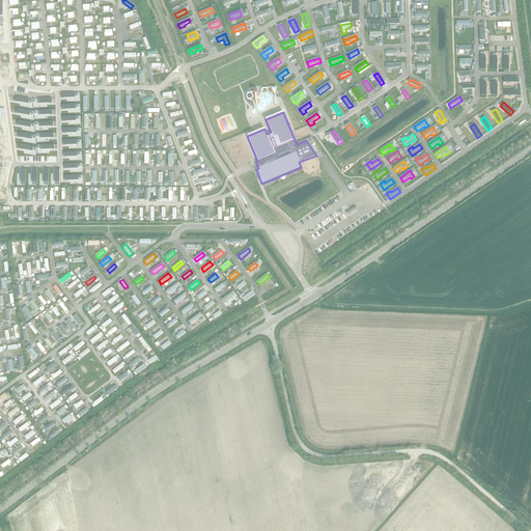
[(77,283),(76,281),(66,287),(68,289),(77,283)]
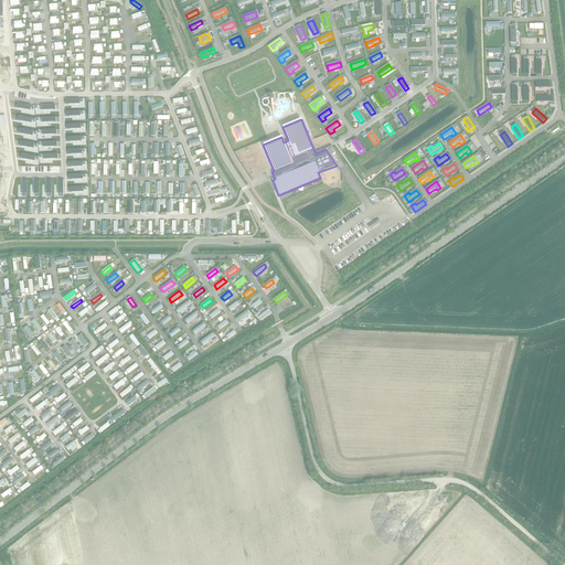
[(252,305),(254,309),(262,302),(259,299),(252,305)]
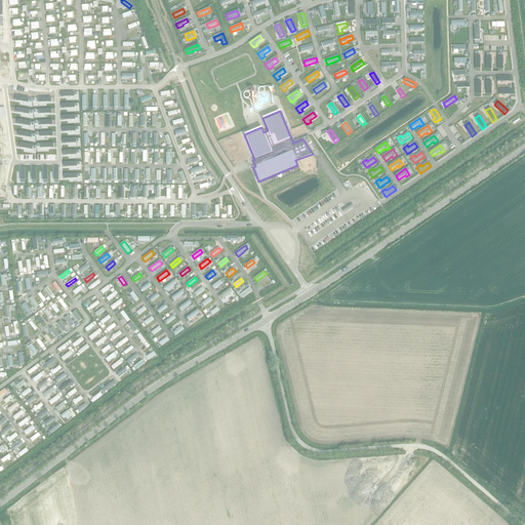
[(101,283),(98,280),(90,286),(92,289),(101,283)]
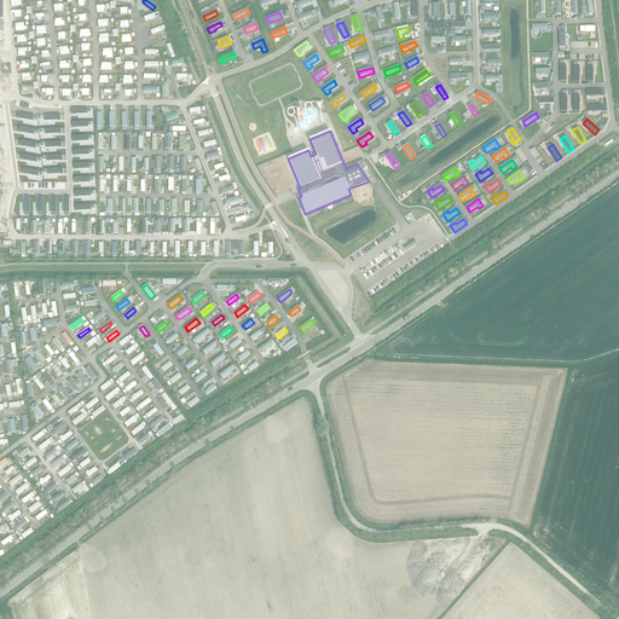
[(196,343),(208,335),(204,330),(194,339),(196,343)]
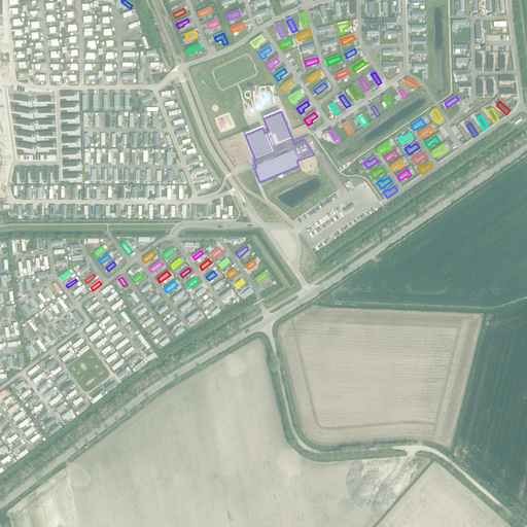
[(213,287),(215,290),(223,284),(220,281),(213,287)]
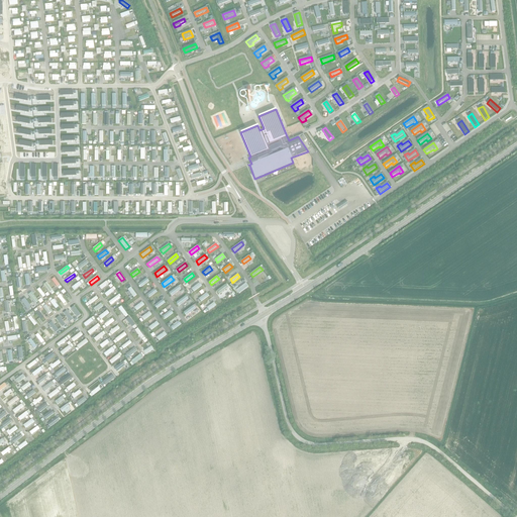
[(141,287),(149,281),(146,278),(138,284),(141,287)]
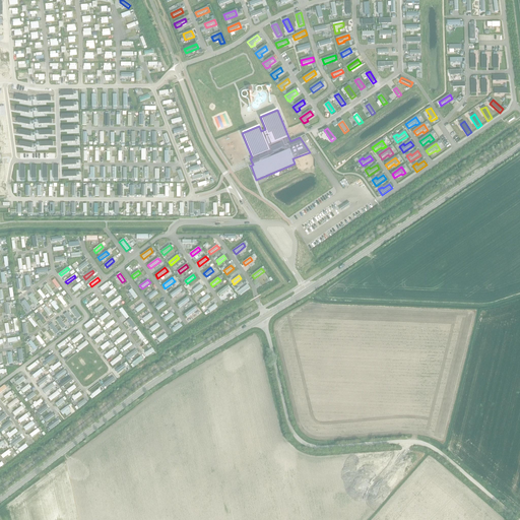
[(100,288),(102,291),(109,285),(107,282),(100,288)]
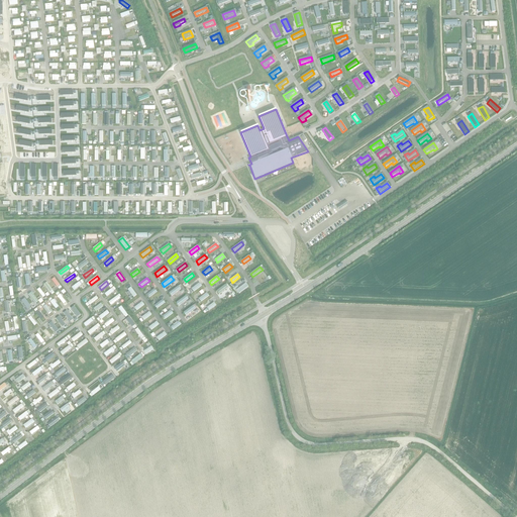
[(49,293),(53,290),(46,282),(43,285),(49,293)]
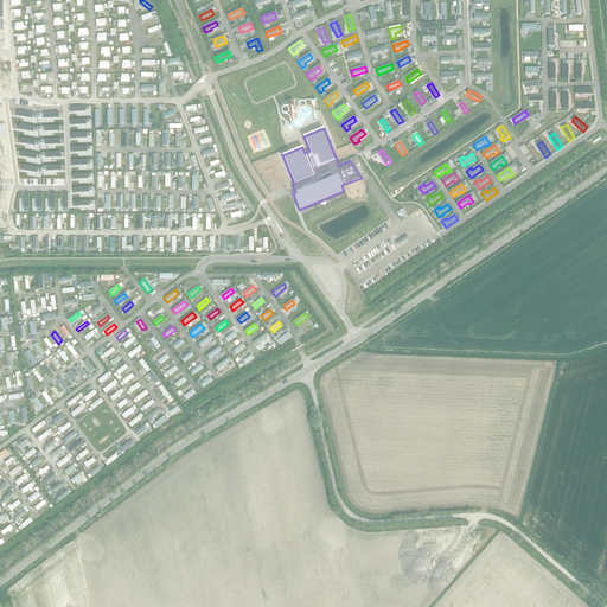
[(84,337),(87,340),(96,334),(93,331),(84,337)]
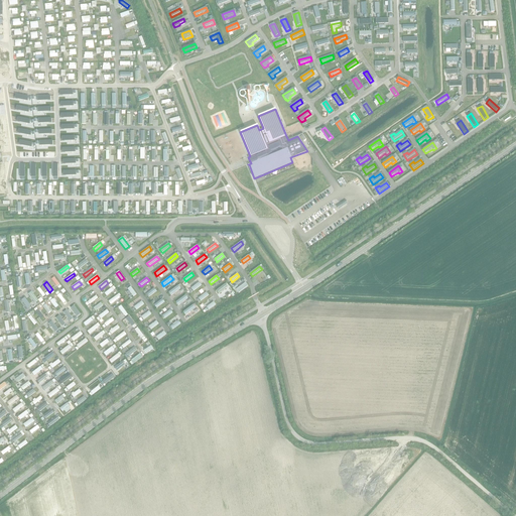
[(194,291),(202,285),(199,282),(190,288),(194,291)]
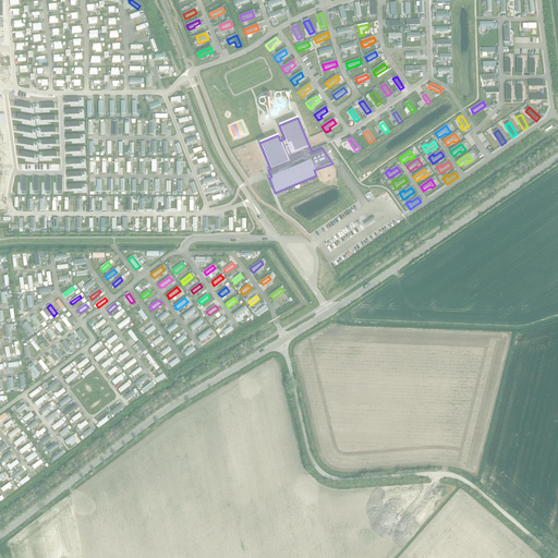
[(255,313),(258,316),(268,310),(265,305),(255,313)]
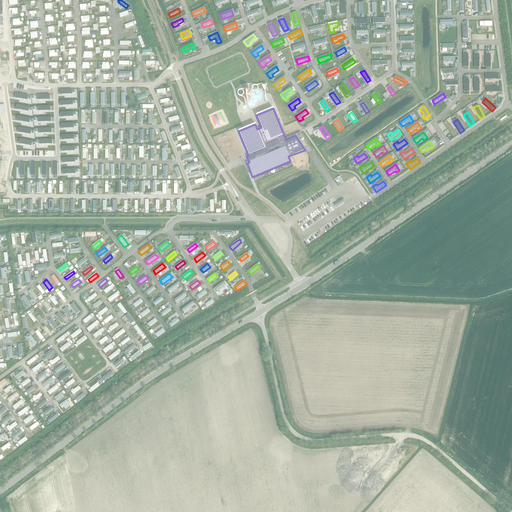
[(226,285),(223,281),(214,288),(217,292),(226,285)]
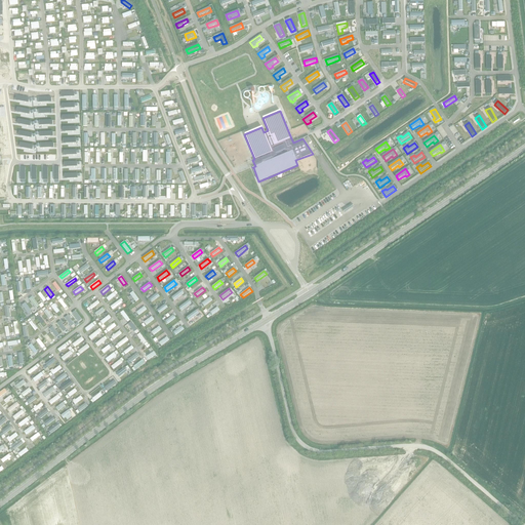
[(174,300),(184,293),(182,290),(171,297),(174,300)]
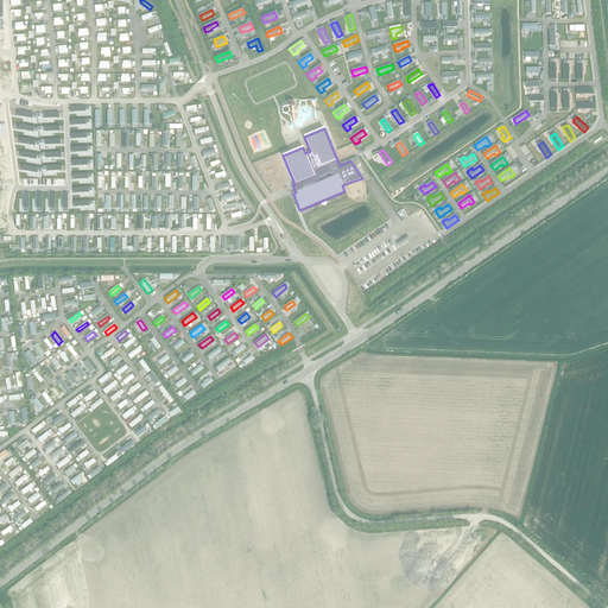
[(150,341),(157,349),(160,347),(154,337),(150,341)]
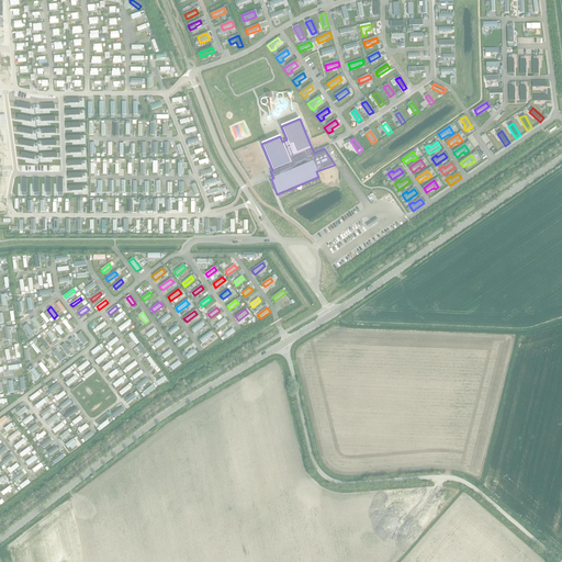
[(49,322),(43,313),(41,315),(46,324),(49,322)]
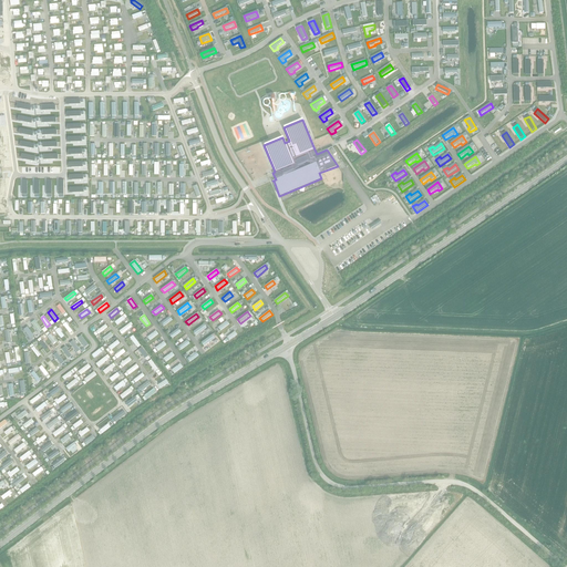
[(125,319),(123,316),(114,322),(116,326),(125,319)]
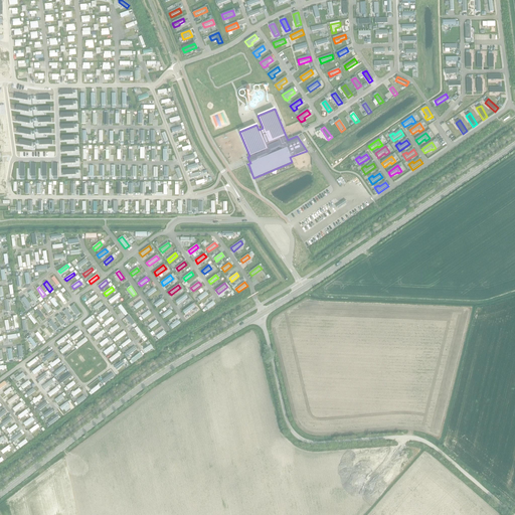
[(154,288),(146,294),(148,297),(156,291),(154,288)]
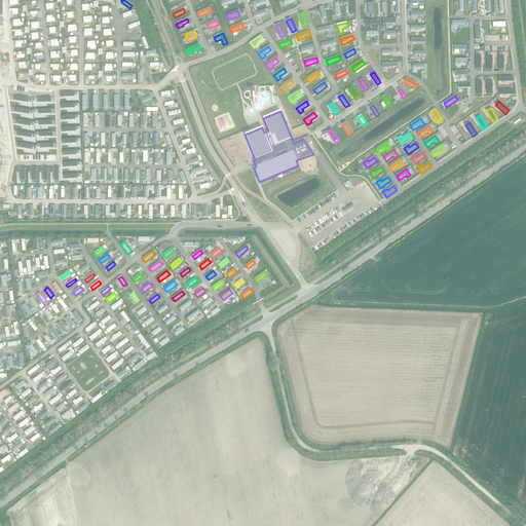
[(39,306),(32,297),(29,300),(36,309),(39,306)]
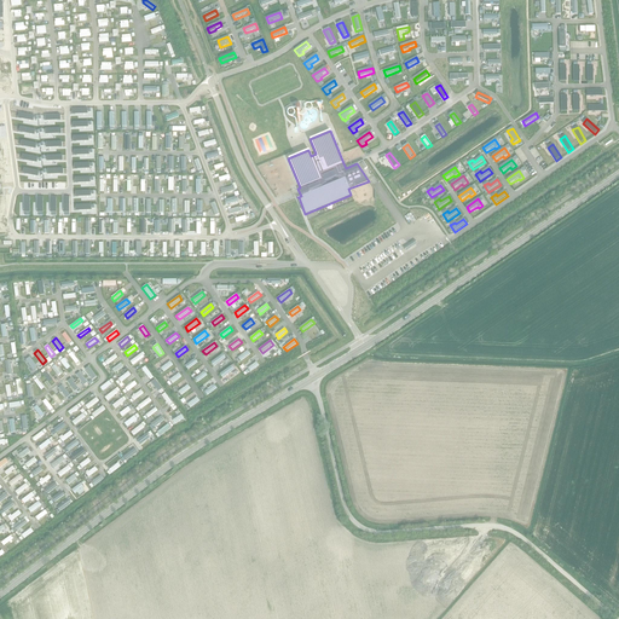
[(248,351),(238,358),(241,362),(250,354),(248,351)]
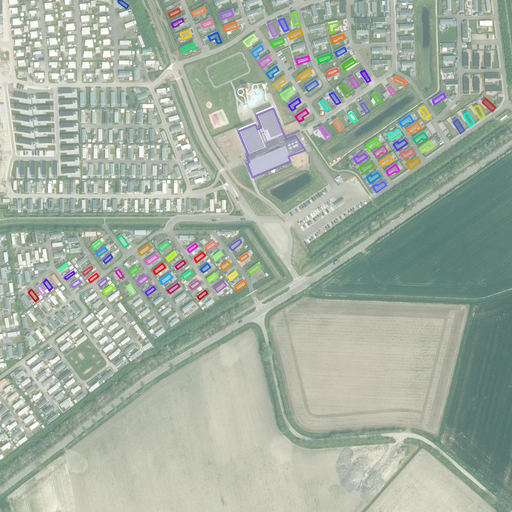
[(65,299),(59,291),(57,293),(63,301),(65,299)]
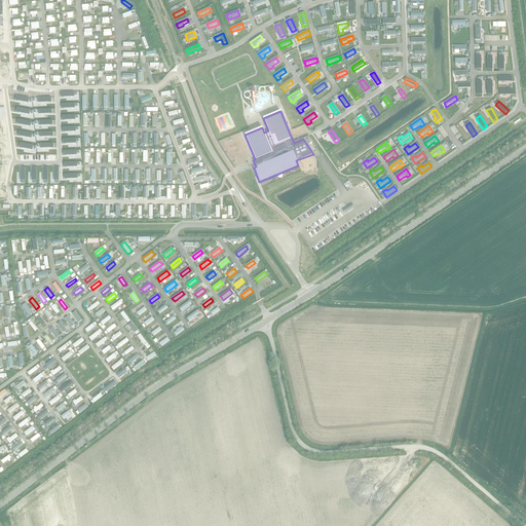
[(113,310),(122,303),(120,300),(110,307),(113,310)]
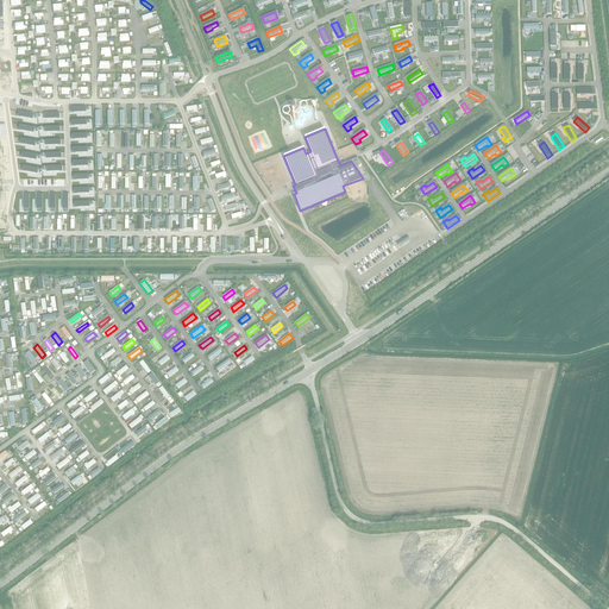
[(219,347),(207,357),(211,360),(221,352),(219,347)]
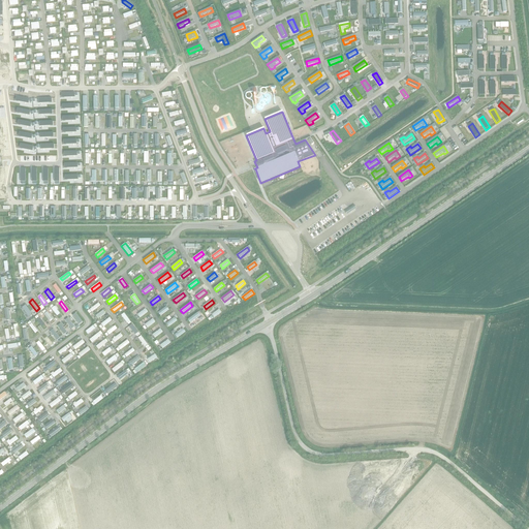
[(92,312),(100,306),(98,303),(90,310),(92,312)]
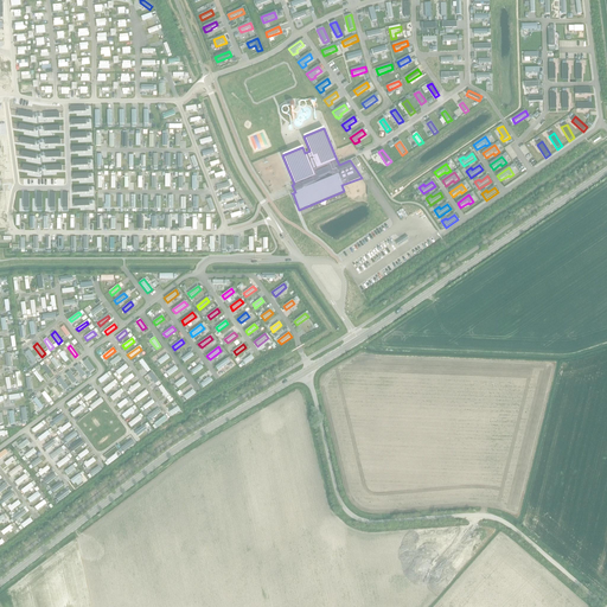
[(33,363),(36,360),(30,351),(26,353),(33,363)]
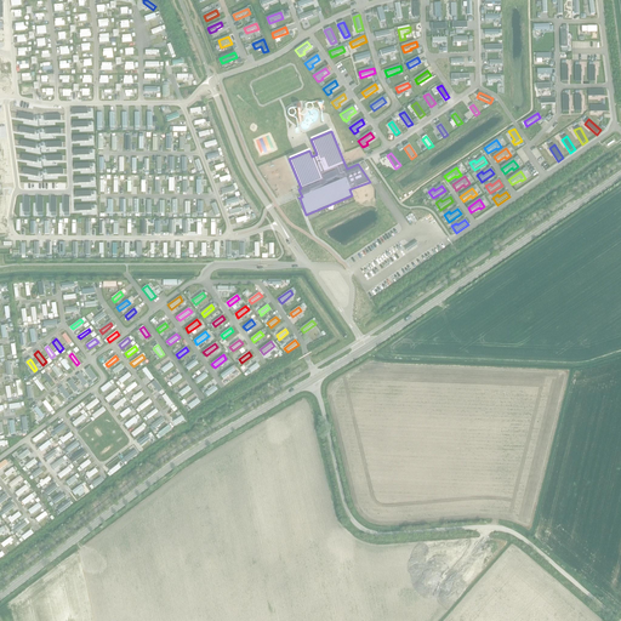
[(67,371),(70,369),(63,359),(61,363),(67,371)]
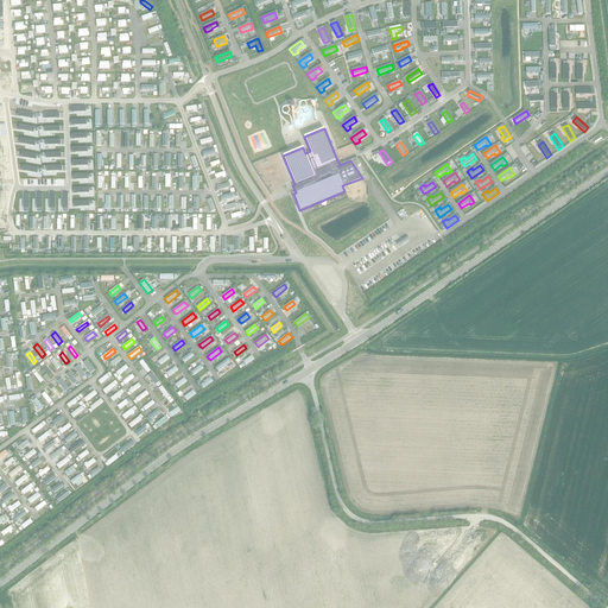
[(194,356),(191,353),(182,359),(184,362),(194,356)]
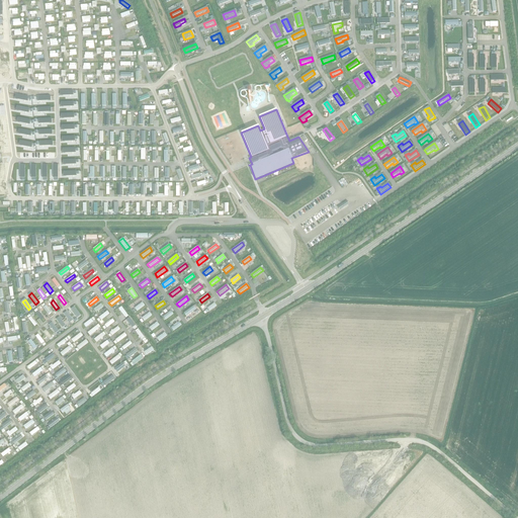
[(145,306),(143,303),(135,308),(137,312),(145,306)]
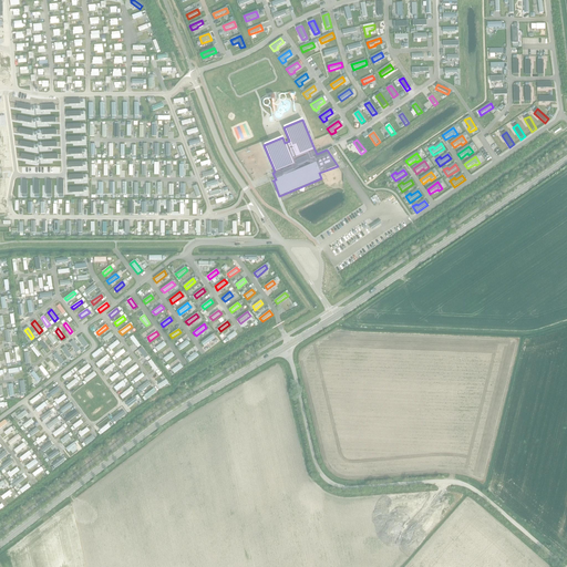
[(237,334),(235,331),(227,337),(229,340),(237,334)]
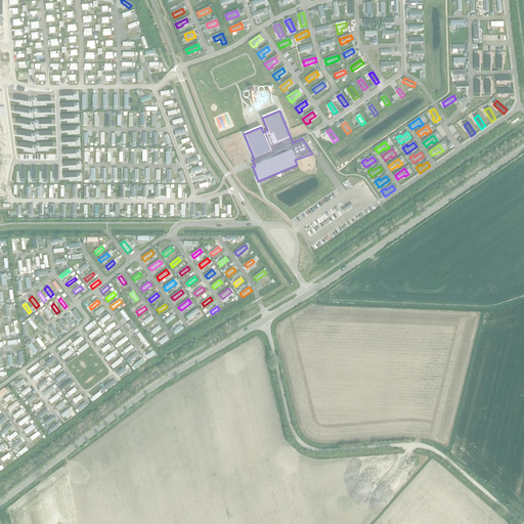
[(46,309),(43,311),(49,318),(52,316),(46,309)]
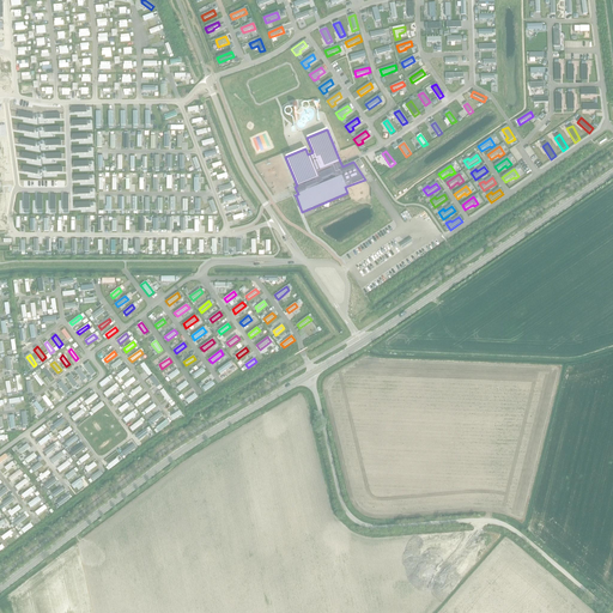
[(229,362),(217,370),(220,375),(232,366),(229,362)]
